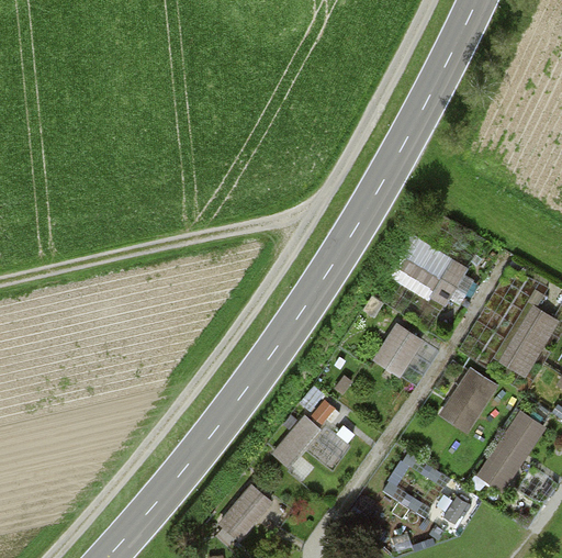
[(414,226),(388,268),(444,304),(470,261),(414,226)]
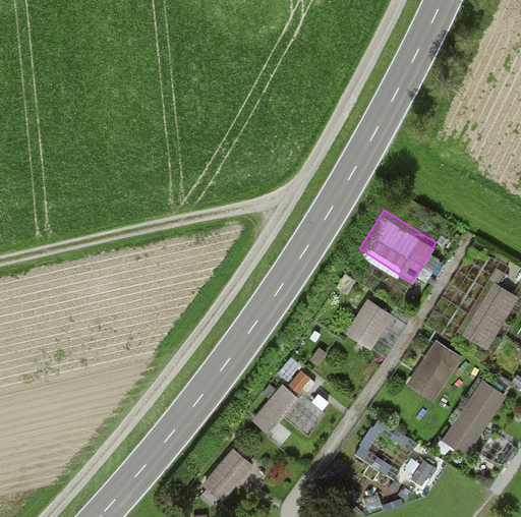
[(489,347),(519,296),(490,280),(461,331),(489,347)]
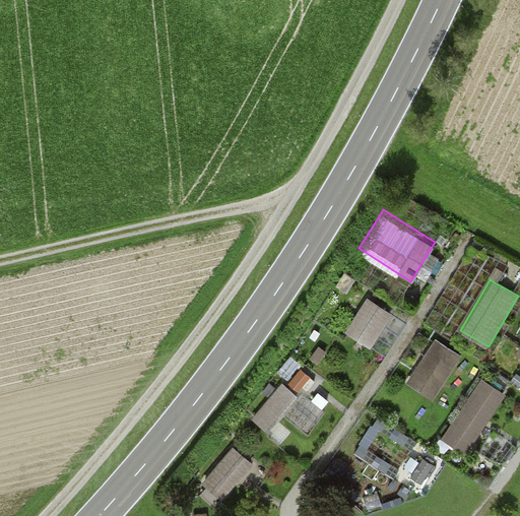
[(371,347),(390,314),(366,300),(346,334),(371,347)]
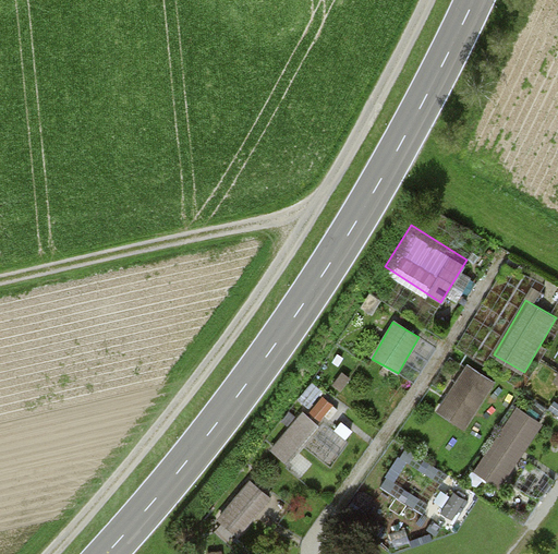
[(464,431),(496,384),(469,365),(437,413),(464,431)]
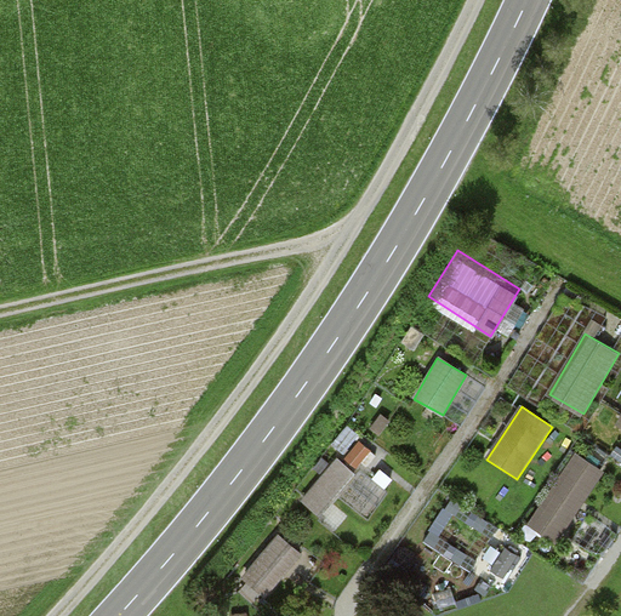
[(556,539),(600,469),(574,452),(530,523),(556,539)]
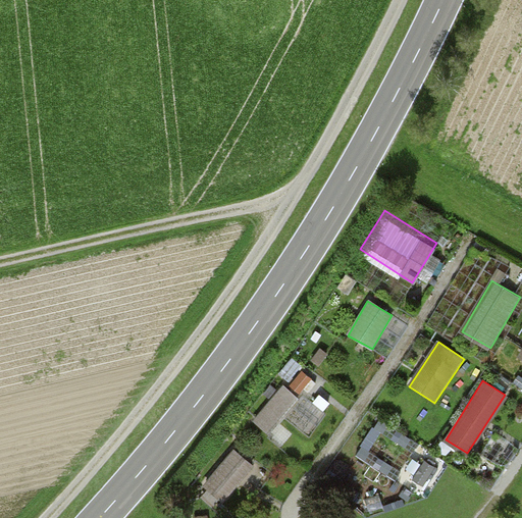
[(282,385),(253,419),(270,434),(300,402),(282,385)]
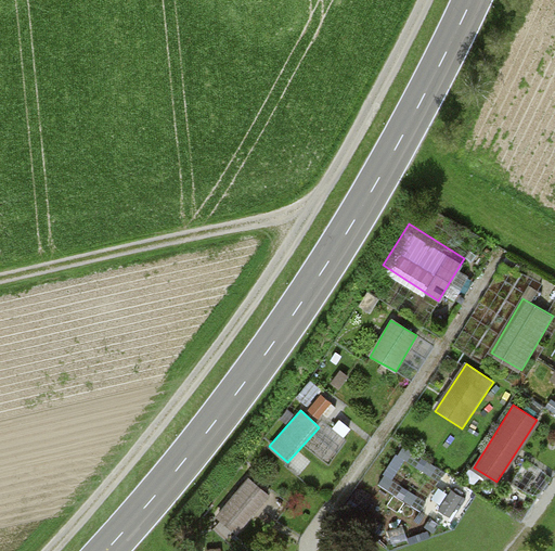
[(247,478),(215,514),(239,535),(270,499),(247,478)]
